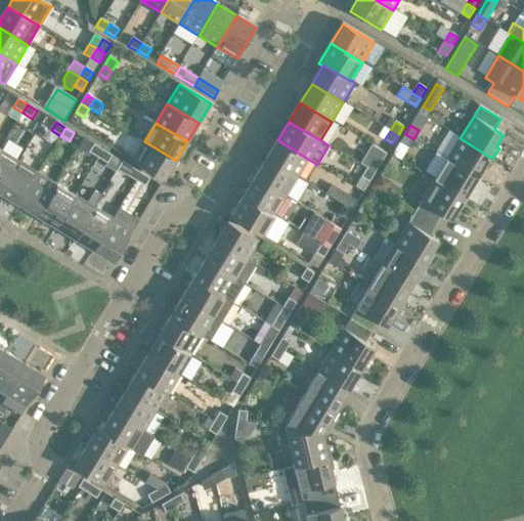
[(400,143),(407,148),(413,139),(405,134),(400,143)]
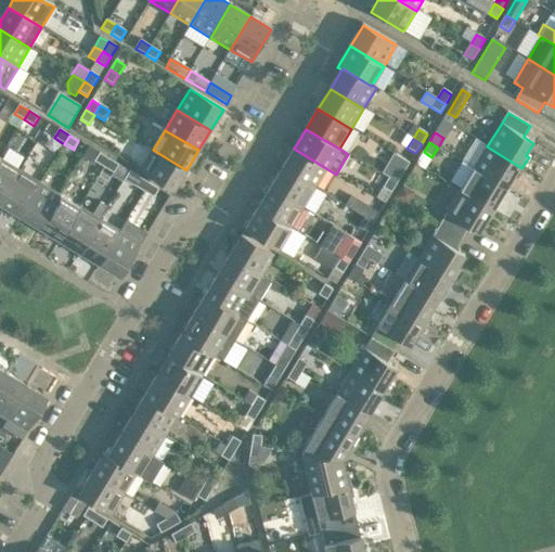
[(513,177),(515,179),(521,168),(487,146),(474,169),(505,189),(513,177)]
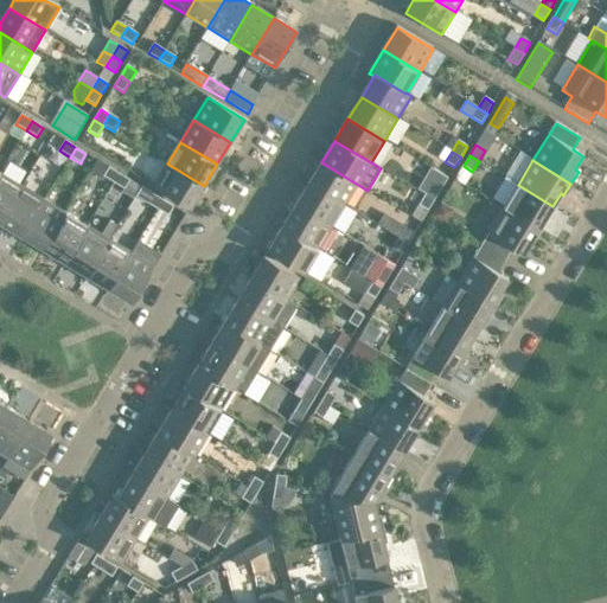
[(358,185),(321,162),(308,185),(345,206),(358,185)]
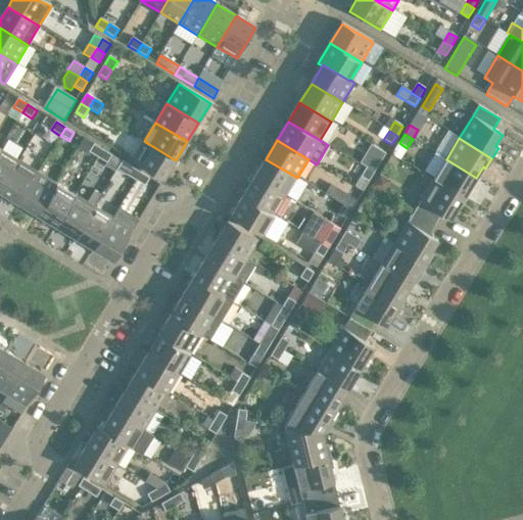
[(132,161),(163,180),(176,160),(144,141),(132,161)]
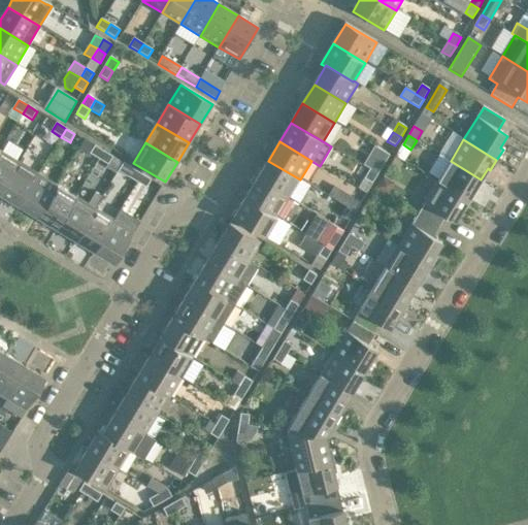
[(94,146),(90,155),(99,160),(104,152),(94,146)]
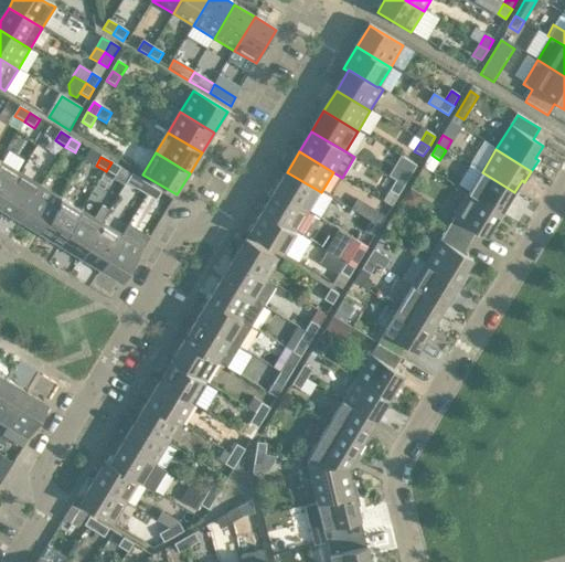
[(401,157),(388,178),(395,182),(404,188),(411,177),(417,167),(405,159),(401,157)]
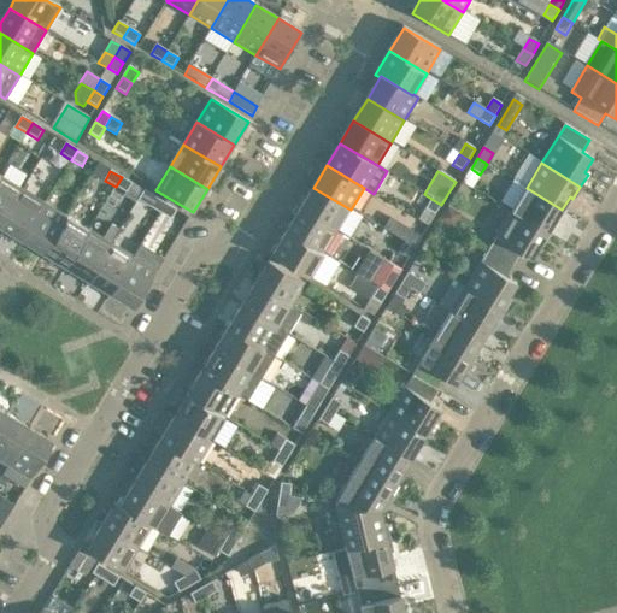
[(0,177),(0,227),(22,190),(0,177)]
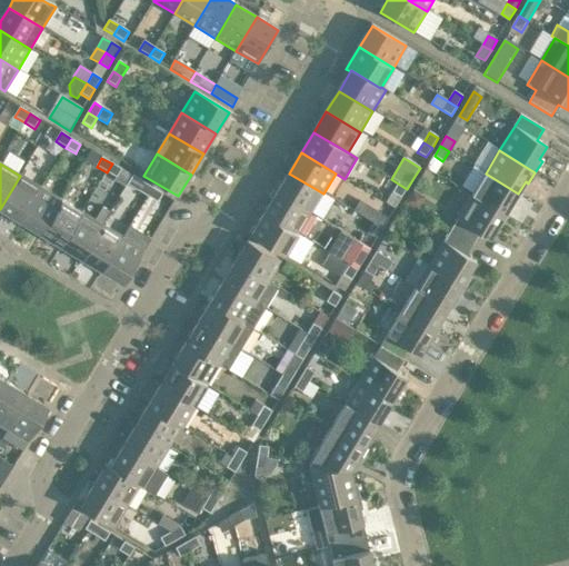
[(117,178),(121,170),(112,164),(107,172),(117,178)]
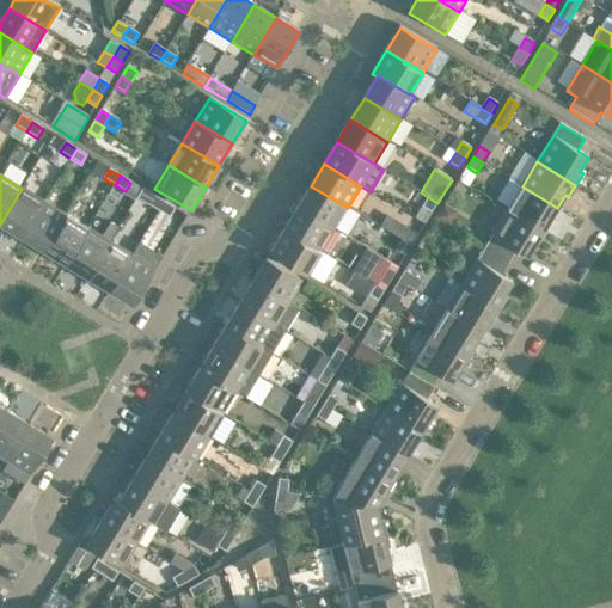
[(126,191),(123,195),(135,202),(142,189),(130,183),(126,191)]
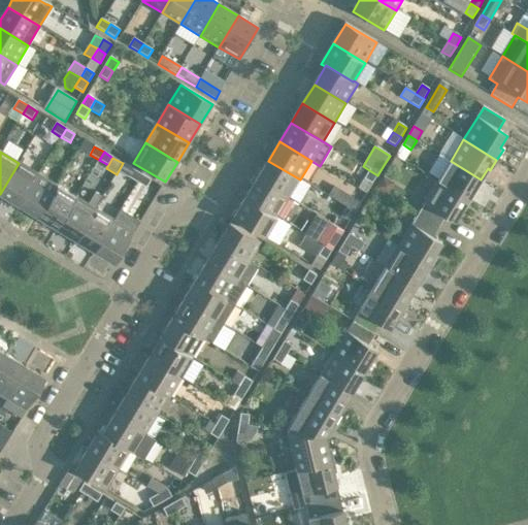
[(300,179),(268,161),(257,179),(288,199),(300,179)]
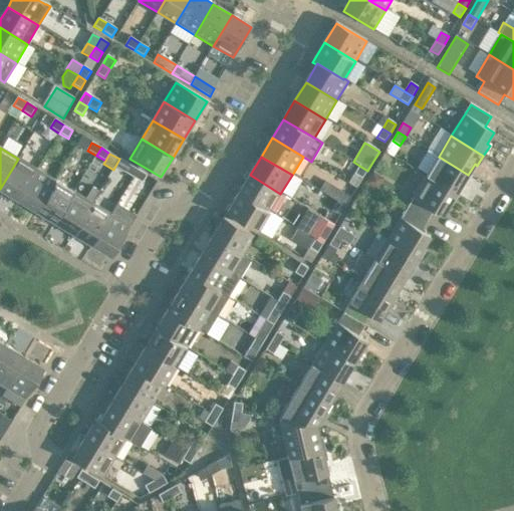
[(465,187),(462,185),(468,175),(439,157),(427,177),(459,197),(465,187)]
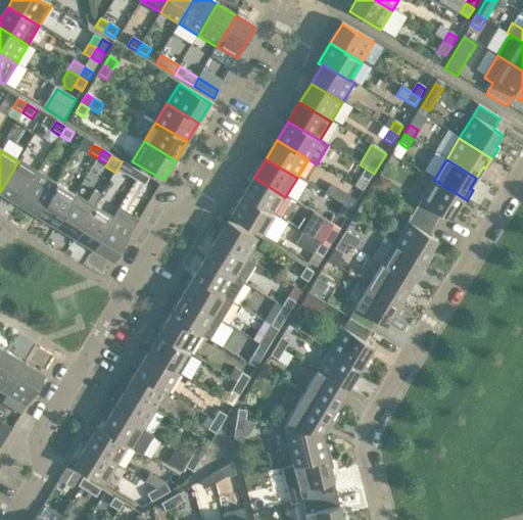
[(18,161),(0,192),(0,193),(18,204),(38,173),(18,161)]
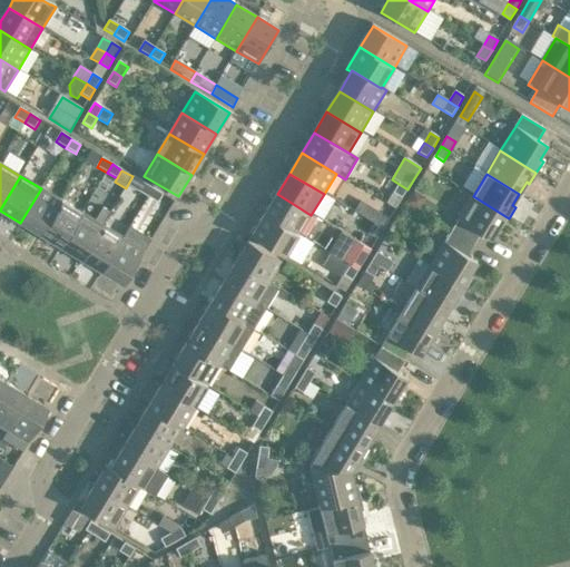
[(143,183),(138,192),(148,197),(153,189),(143,183)]
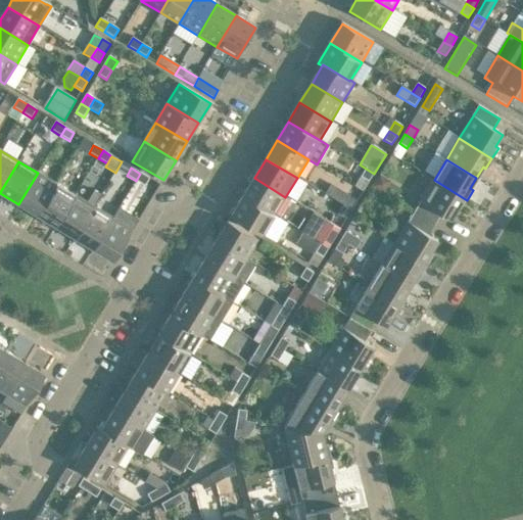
[(361,178),(369,182),(374,174),(366,169),(361,178)]
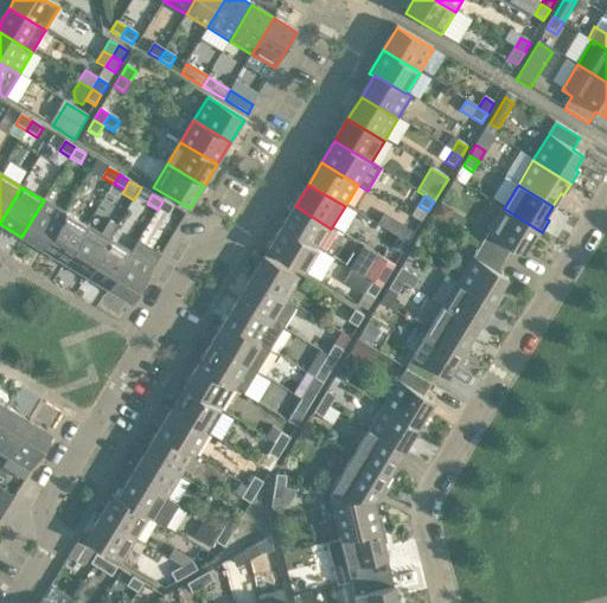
[(44,200),(21,237),(43,250),(65,215),(44,200)]
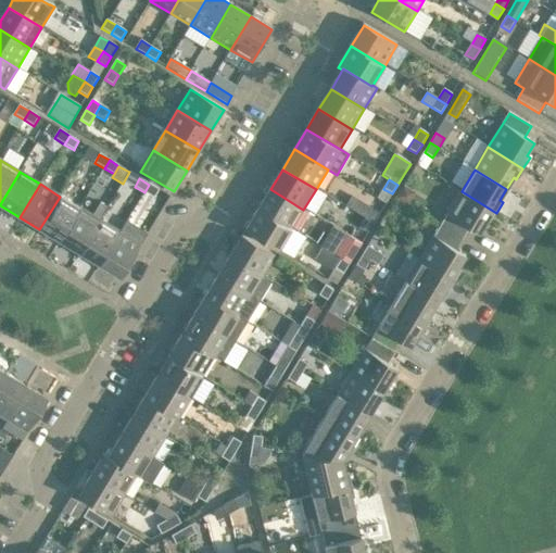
[(153,199),(159,190),(149,185),(144,192),(153,199)]
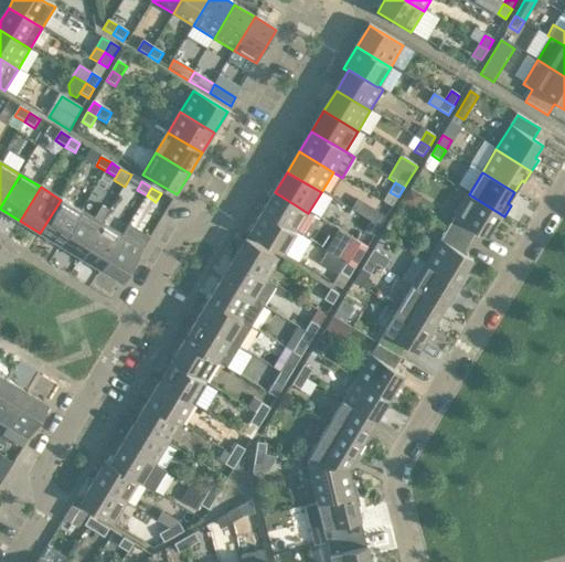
[(411,190),(404,202),(416,210),(423,197),(411,190)]
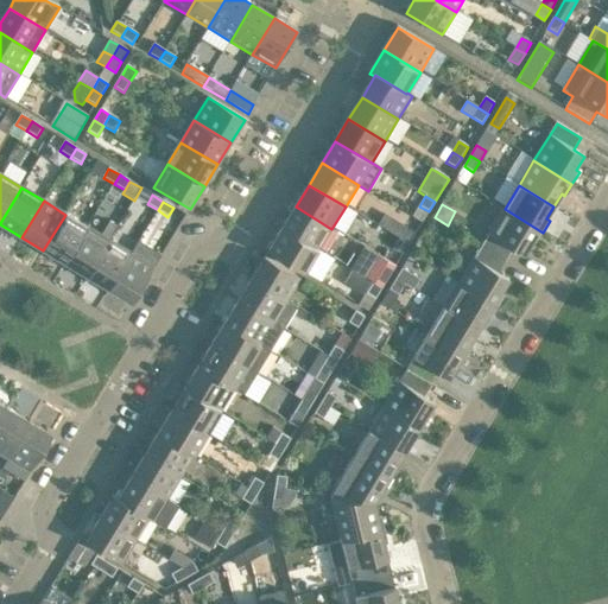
[(331,229),(296,207),(283,229),(318,250),(331,229)]
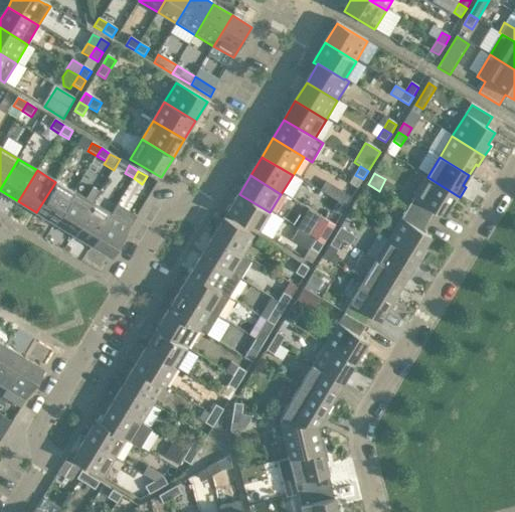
[(451,205),(454,207),(460,197),(427,177),(407,209),(428,222),(435,211),(444,217),(451,205)]
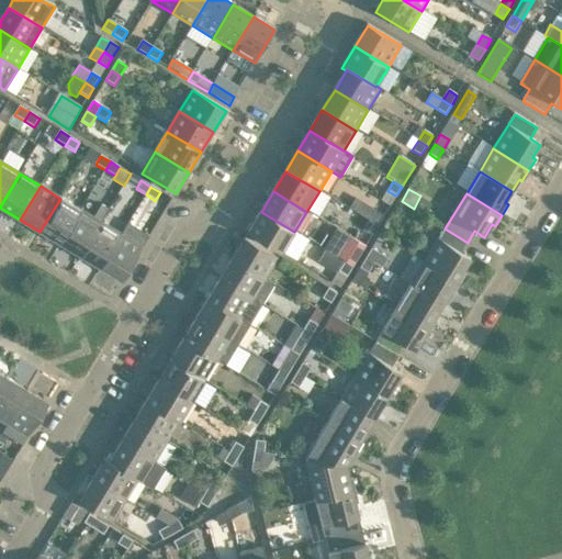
[(60,199),(40,232),(60,244),(81,211),(60,199)]
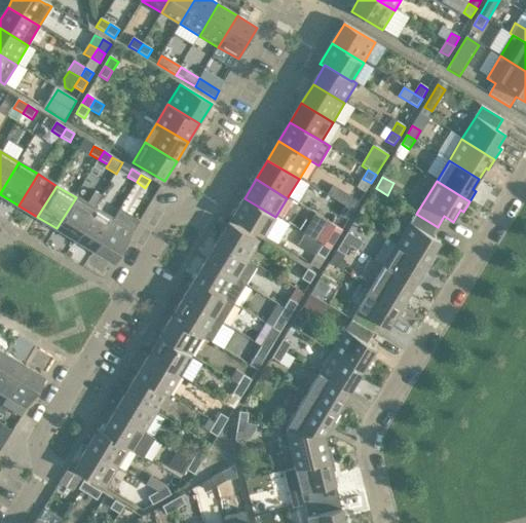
[(76,197),(57,228),(75,240),(95,209),(76,197)]
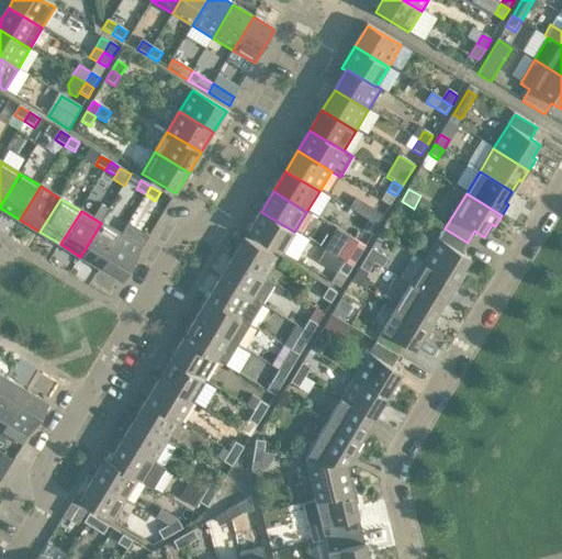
[(248,233),(282,253),(294,232),(261,212),(248,233)]
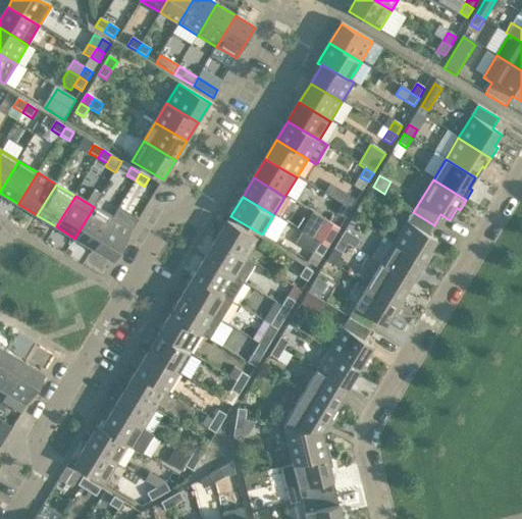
[(357,201),(349,197),(343,206),(351,211),(357,201)]
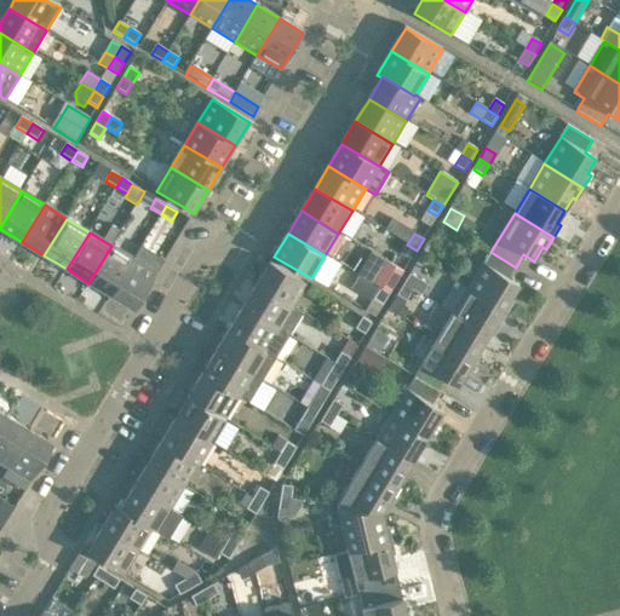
[(401,254),(411,260),(417,251),(407,245),(401,254)]
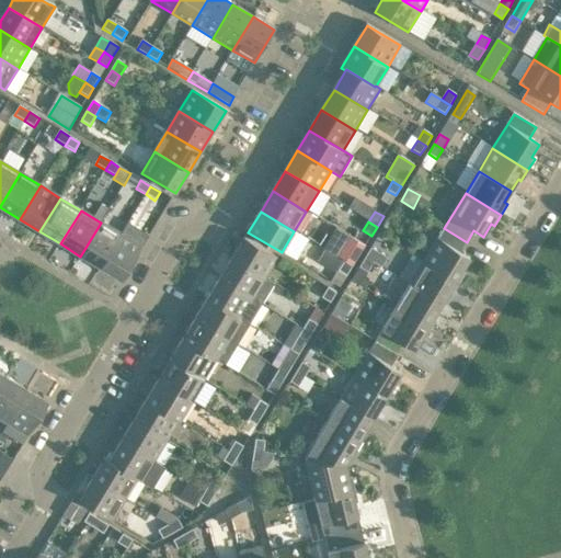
[(101,223),(80,257),(101,269),(121,235),(101,223)]
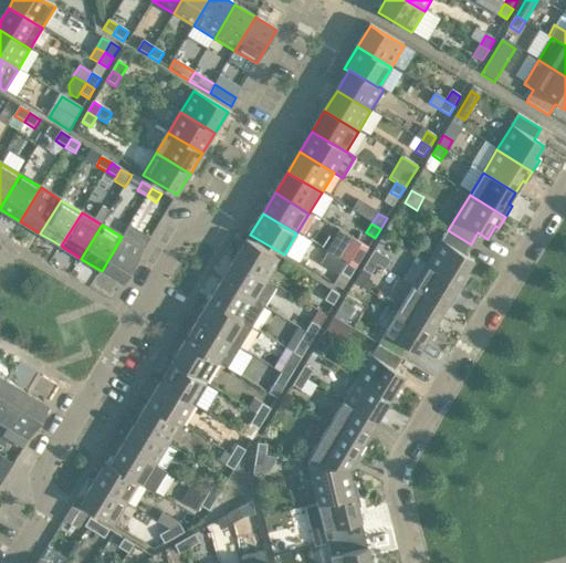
[(123,284),(150,239),(129,226),(122,237),(102,271),(123,284)]
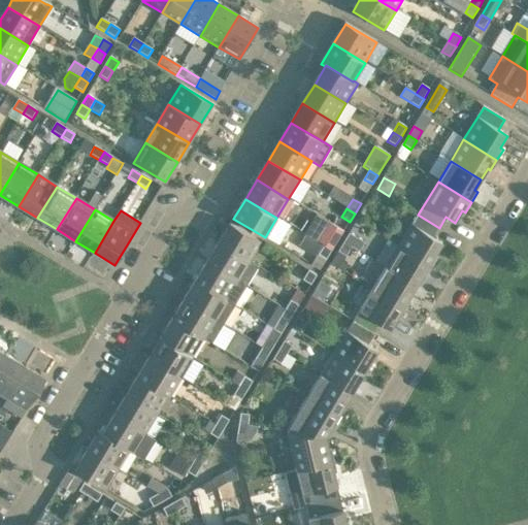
[(442,243),(433,238),(439,228),(418,215),(398,248),(431,267),(437,257),(435,255),(442,243)]
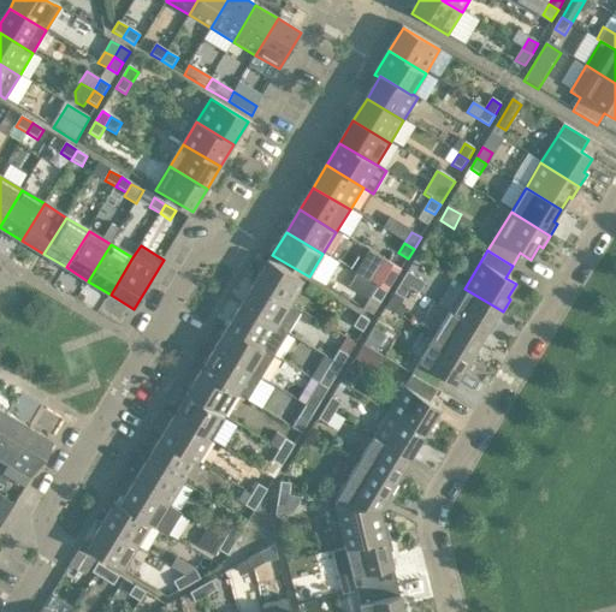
[(384,260),(371,283),(374,285),(378,287),(388,292),(394,281),(401,271),(384,260)]
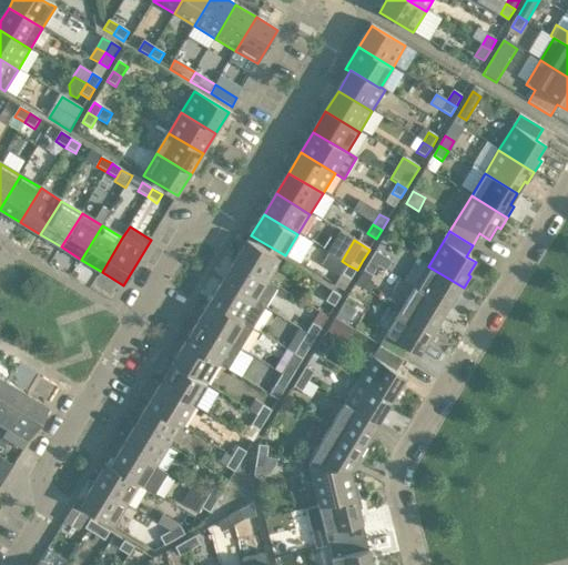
[(282,261),(247,241),(234,262),(269,283),(282,261)]
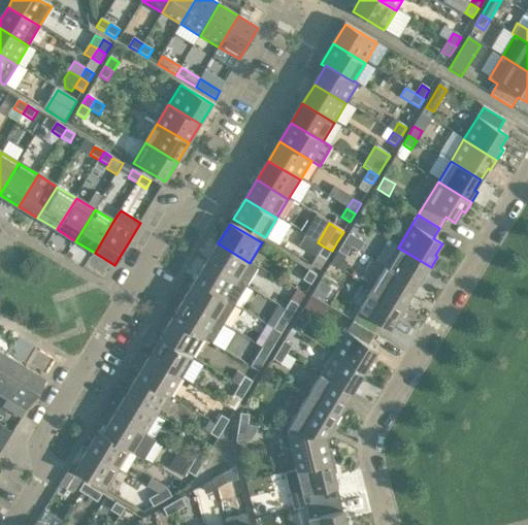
[(357,238),(349,234),(343,243),(352,248),(357,238)]
